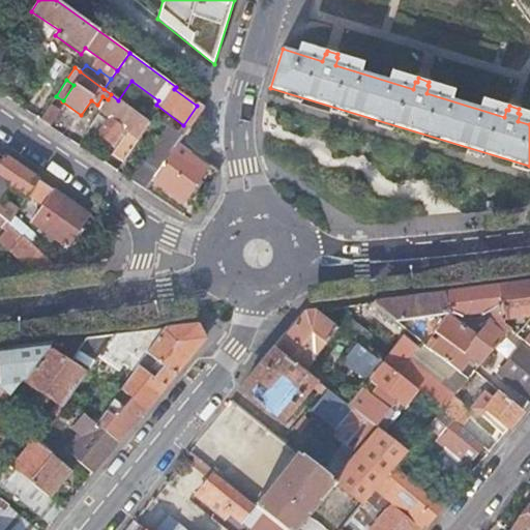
[(197,106),(199,104),(176,87),(174,89),(197,106)]
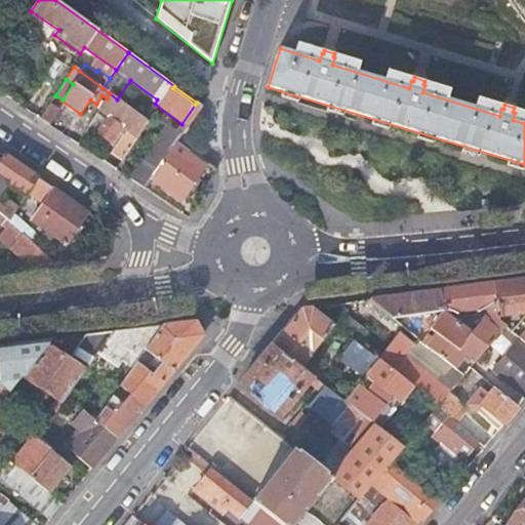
[(107,98),(89,126),(112,143),(122,128),(127,130),(111,154),(122,162),(148,122),(117,99),(110,93),(107,98)]
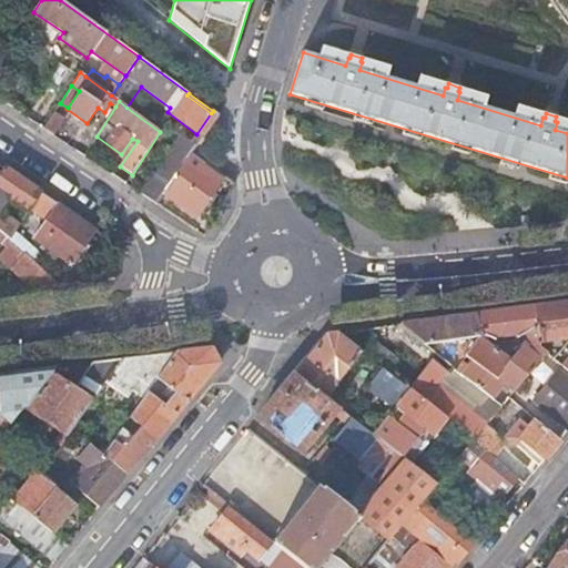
[(196,134),(190,143),(195,146),(219,114),(213,111),(211,113),(196,134)]
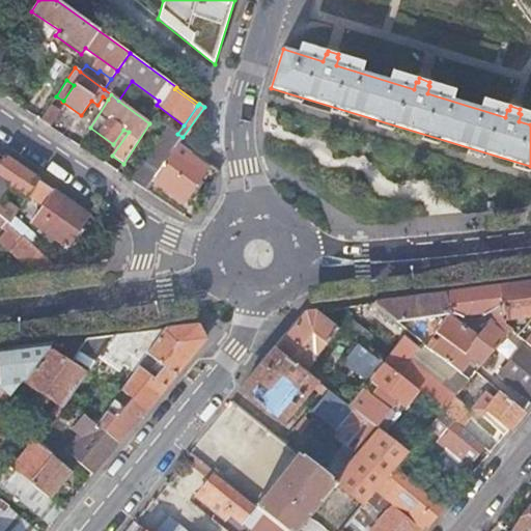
[(50,106),(40,119),(51,127),(60,112),(50,106)]
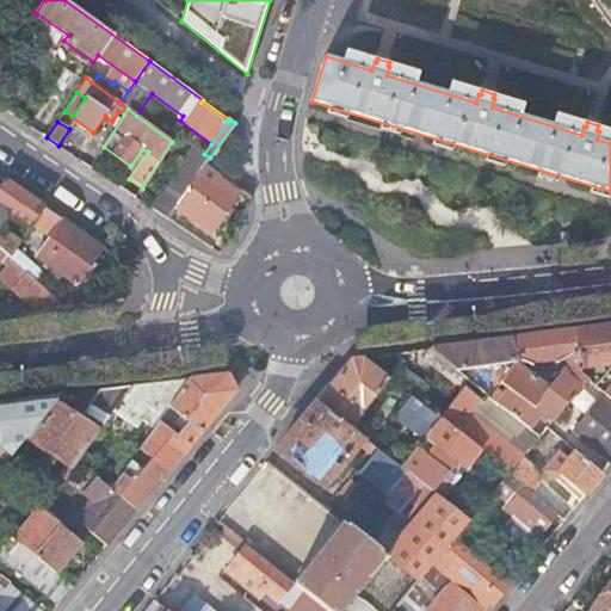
[(195,147),(153,209),(168,220),(176,208),(205,166),(210,158),(204,154),(195,147)]
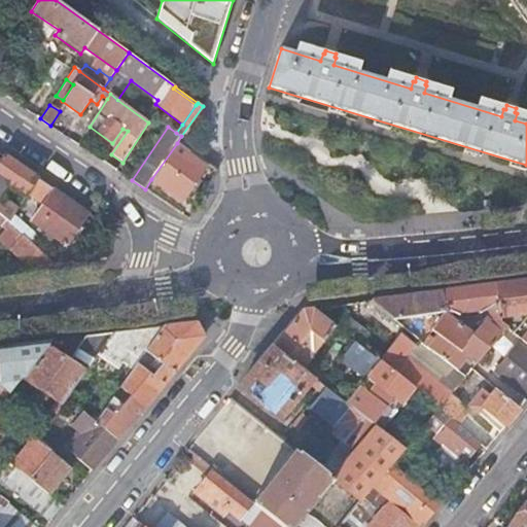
[(177,143),(151,179),(183,201),(207,165),(177,143)]
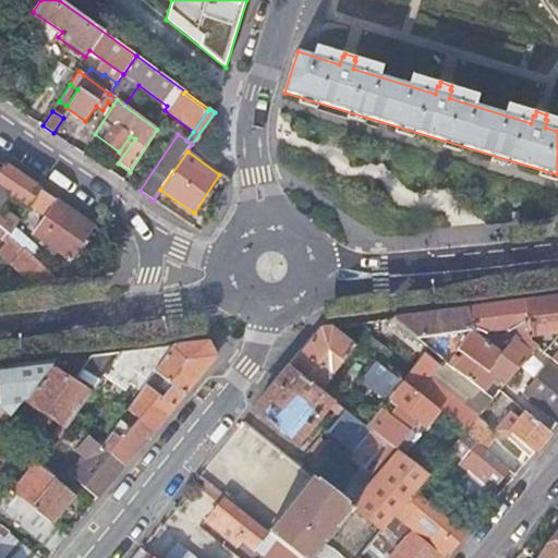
[(0,228),(9,237),(22,216),(17,214),(15,217),(11,215),(9,218),(0,211),(0,207),(11,192),(29,204),(39,189),(17,173),(2,164),(0,167),(0,228)]
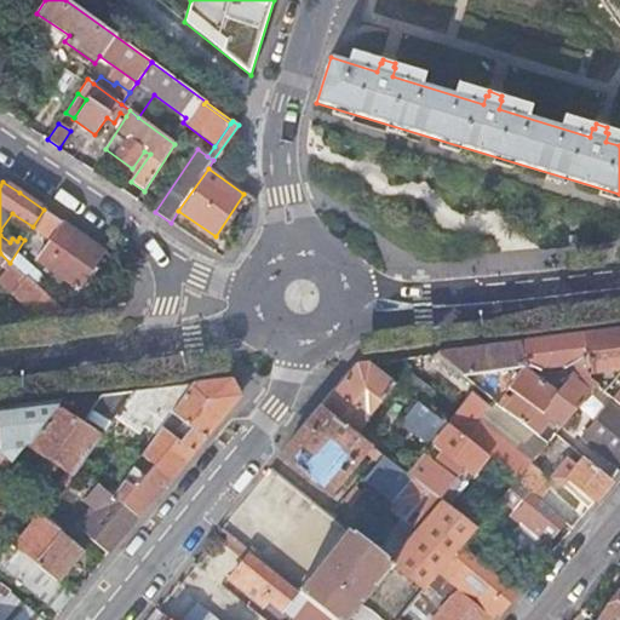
[(131,182),(125,191),(138,201),(144,191),(131,182)]
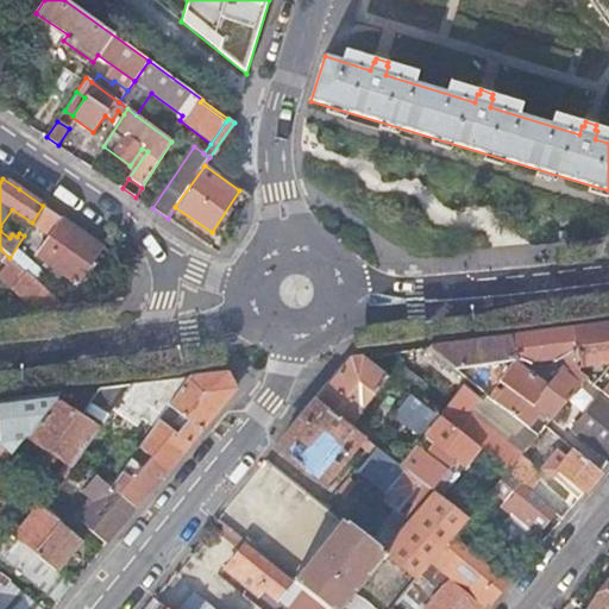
[(51,234),(62,219),(43,206),(32,223),(51,234)]
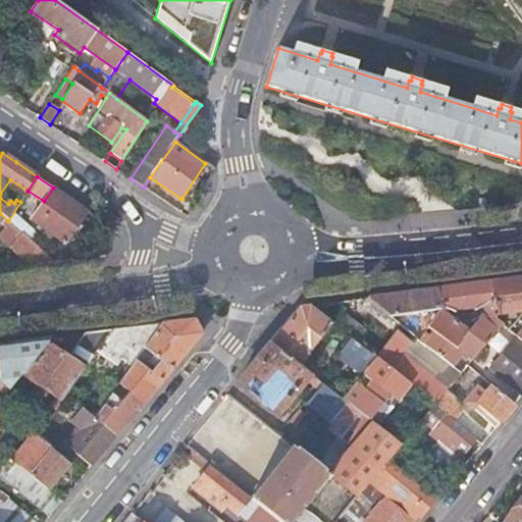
[(63,243),(86,210),(68,198),(58,191),(36,224),(44,230),(42,235),(49,240),(52,236),(63,243)]
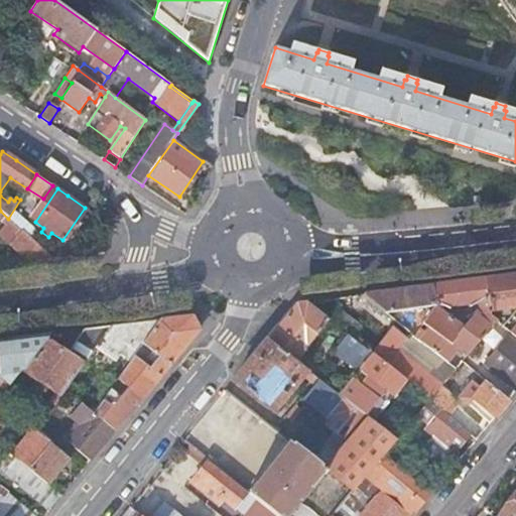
[(11,245),(30,262),(53,259),(8,219),(0,211),(0,220),(1,221),(0,222),(16,236),(11,245)]
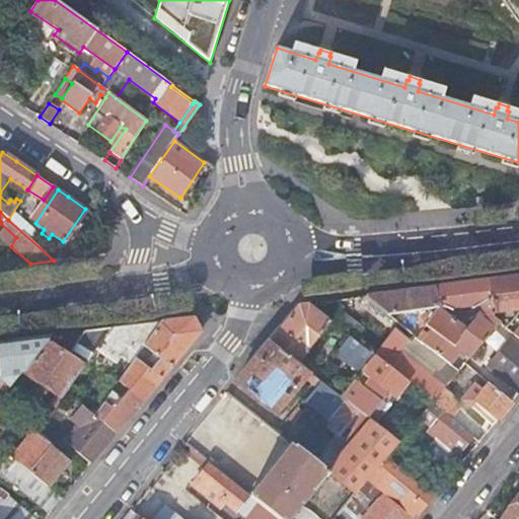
[(518,276),(511,278),(489,280),(493,313),(518,309),(518,276)]
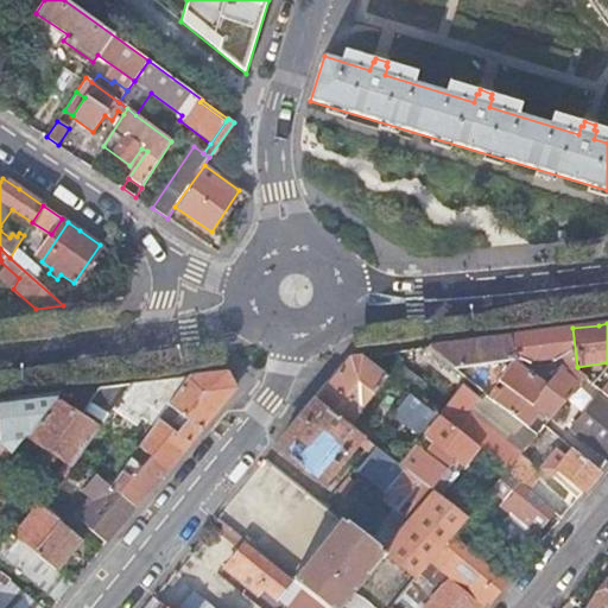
[(512,336),(514,361),(564,356),(564,361),(570,367),(565,372),(559,368),(545,386),(514,362),(501,380),(507,385),(496,400),(538,432),(545,424),(570,394),(583,379),(586,378),(578,371),(577,367),(572,328),(546,331),(536,333),(512,336)]
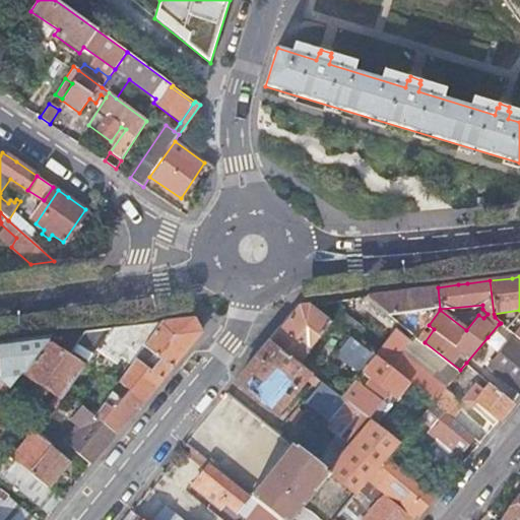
[(440,309),(438,287),(368,296),(398,322),(400,313),(440,309)]
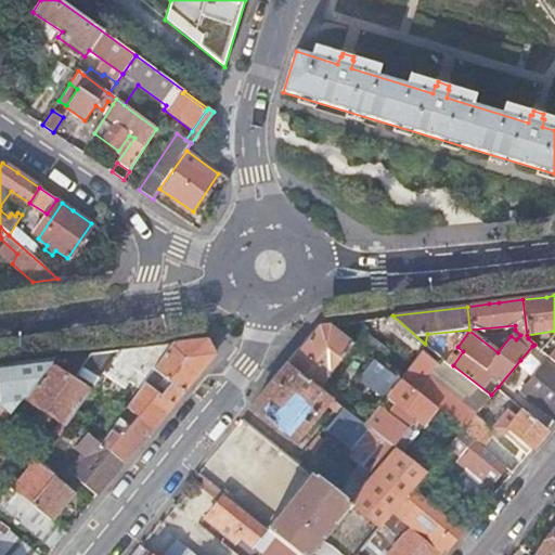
[(340,322),(328,324),(353,345),(359,348),(362,351),(374,337),(352,321),(340,322)]
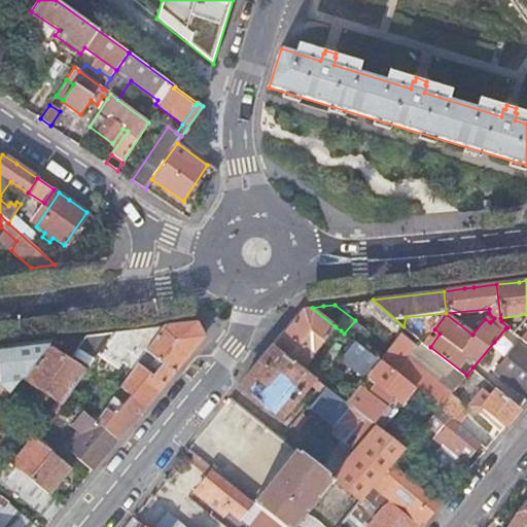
[(280,338),(273,346),(303,369),(318,350),(322,353),(327,347),(323,342),(336,327),(312,308),(304,309),(280,338)]
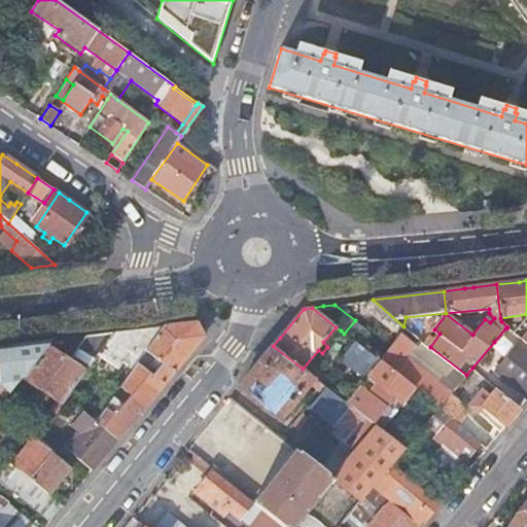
[(96,422),(117,441),(156,392),(203,338),(196,323),(185,324),(162,327),(131,372),(96,422)]
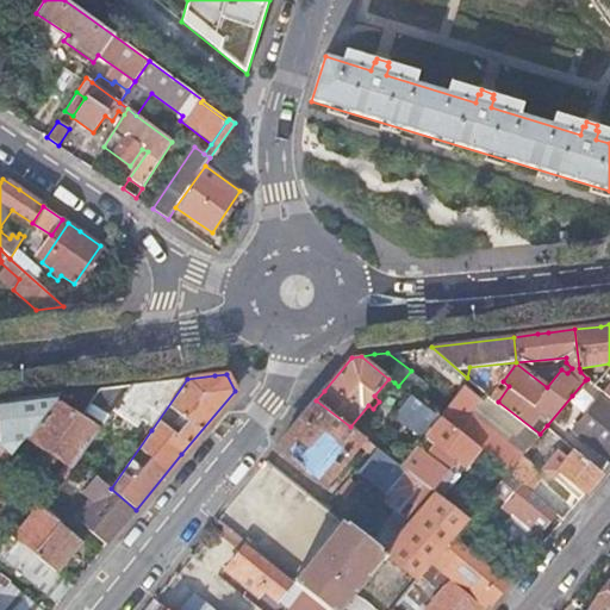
[(151,430),(187,379),(157,383),(129,386),(112,411),(135,429),(141,422),(151,430)]
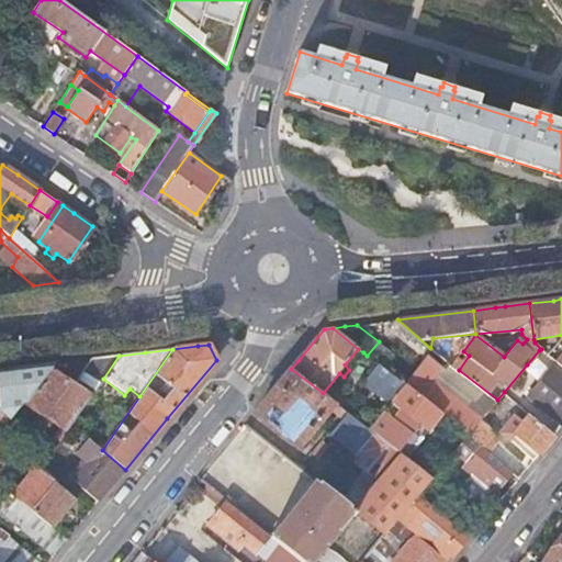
[(345,364),(349,370),(363,352),(358,349),(345,364)]
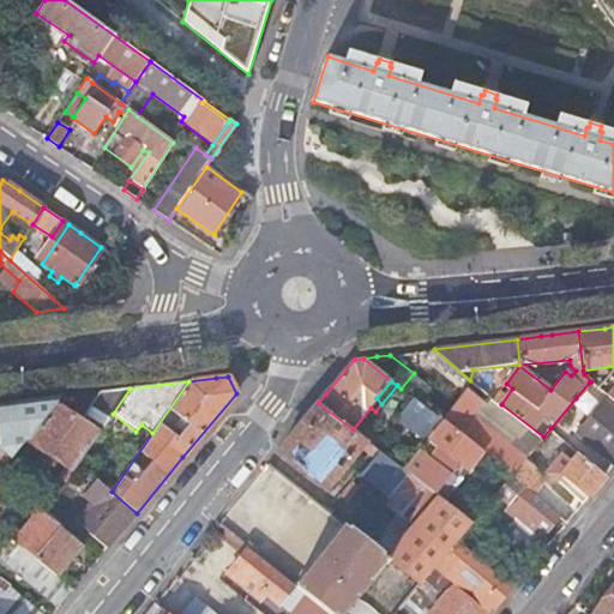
[(600,391),(589,383),(576,398),(587,407),(600,391)]
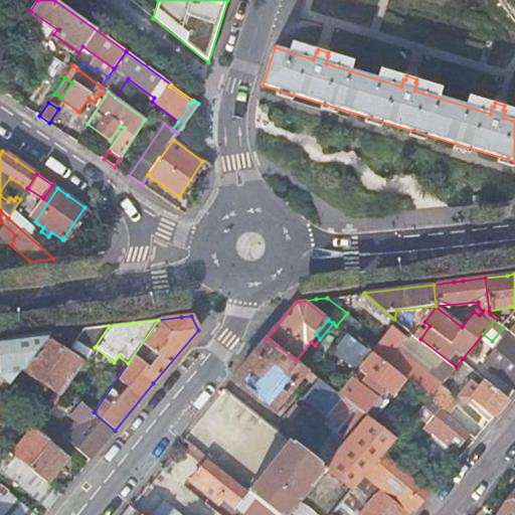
[(67,354),(45,340),(21,370),(18,374),(23,378),(26,374),(55,393),(49,402),(54,405),(65,389),(95,347),(109,326),(83,330),(81,333),(67,354)]
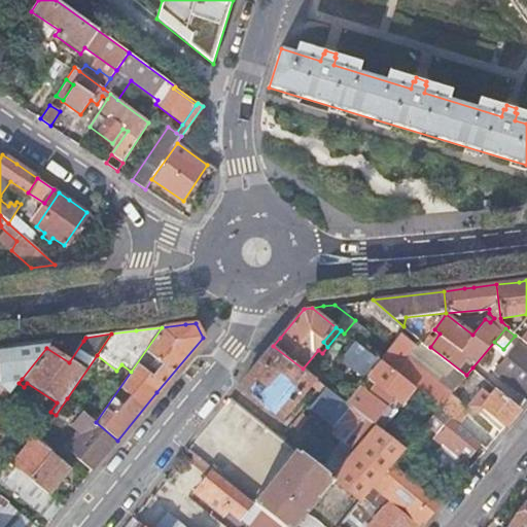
[(405,339),(386,361),(424,391),(434,380),(409,358),(417,348),(405,339)]
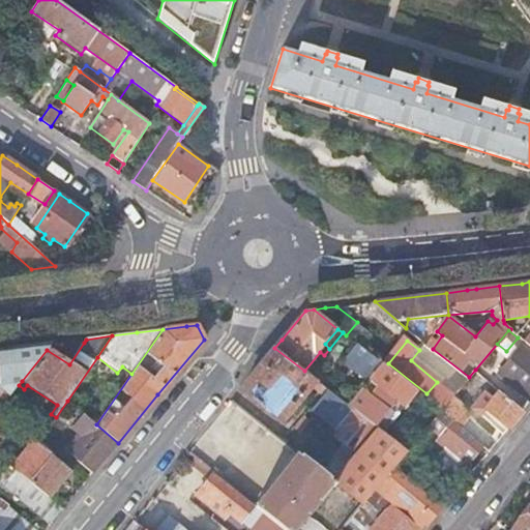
[(370,380),(382,363),(356,343),(343,359),(370,380)]
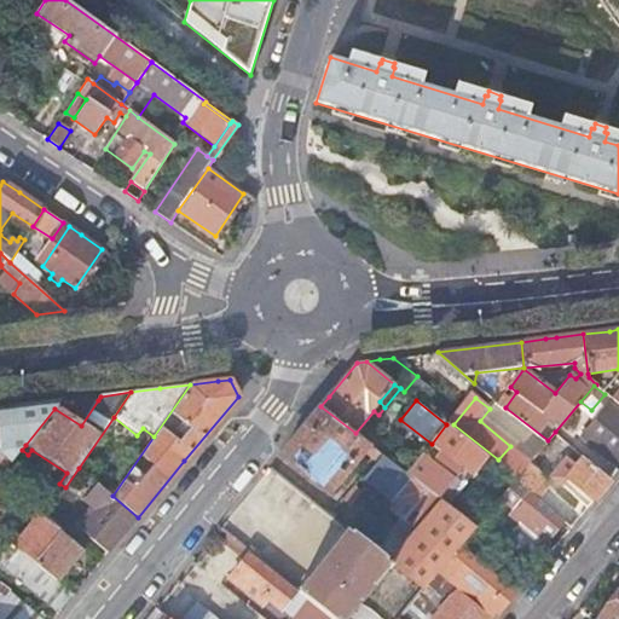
[(0,409),(0,476),(6,470),(15,460),(22,450),(25,445),(55,409),(57,408),(61,401),(0,409)]
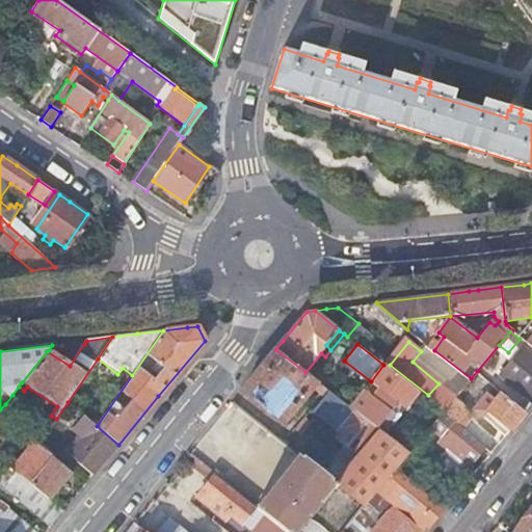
[(500,374),(531,399),(531,353),(524,346),(500,374)]
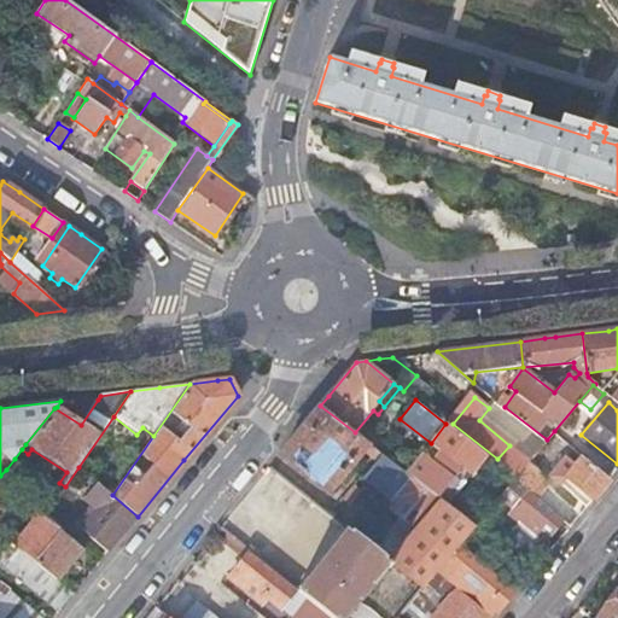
[(355,432),(320,406),(280,454),(330,493),(369,444),(355,432)]
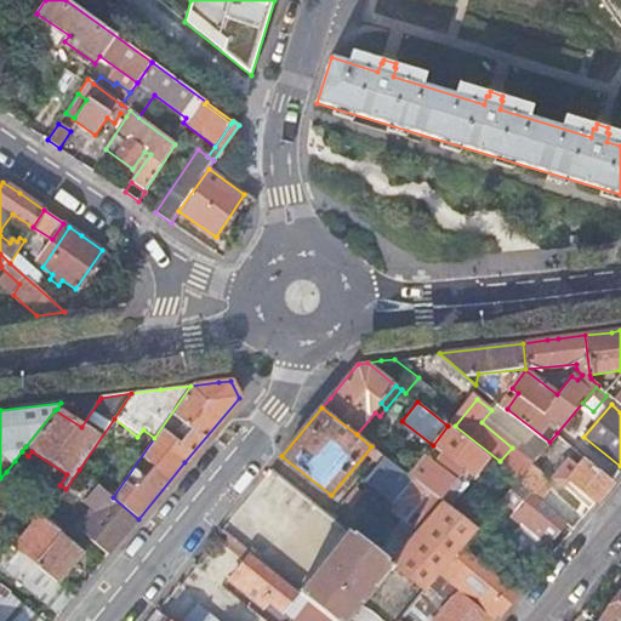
[(433,445),(409,476),(448,506),(486,456),(449,427),(448,426),(433,445)]
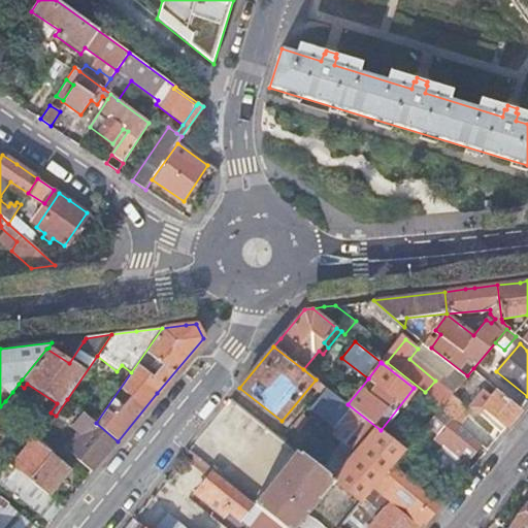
[(341,399),(326,388),(310,406),(336,428),(332,433),(343,442),(336,452),(349,462),(334,480),(362,502),(373,488),(374,487),(393,464),(406,450),(393,440),(381,430),(348,404),(341,399)]
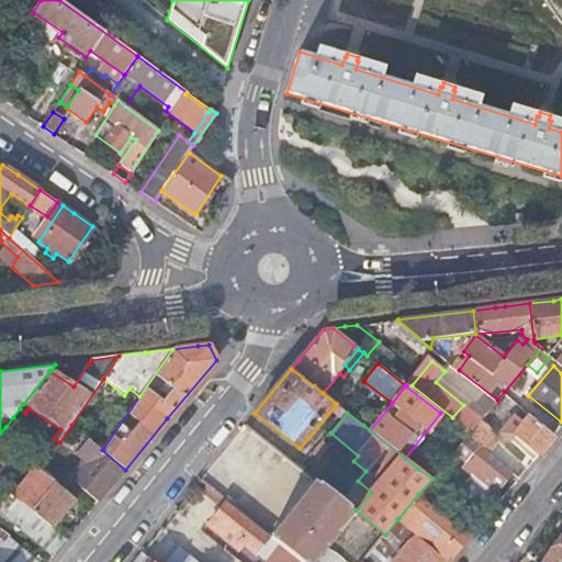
[(526,442),(539,453),(554,435),(531,415),(512,439),(521,448),(526,442)]
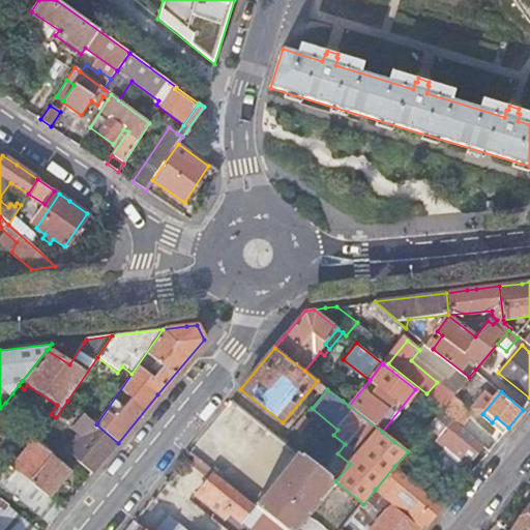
[(24,403),(12,393),(5,403),(0,408),(0,412),(5,416),(9,420),(24,403)]
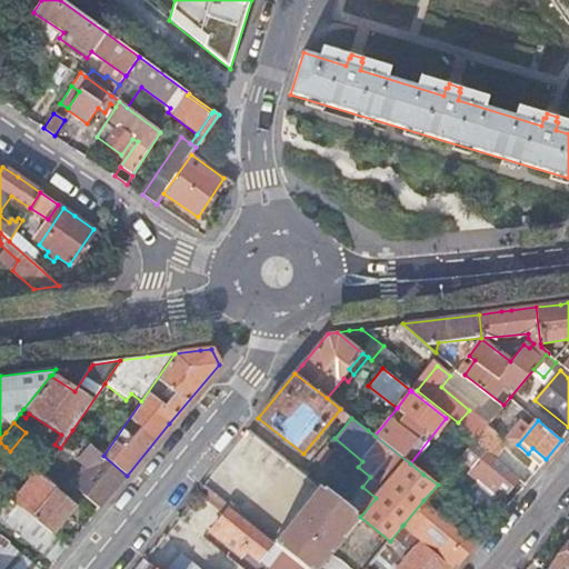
[(487,451),(495,457),(505,443),(499,439),(501,438),(486,426),(475,440),(487,451)]
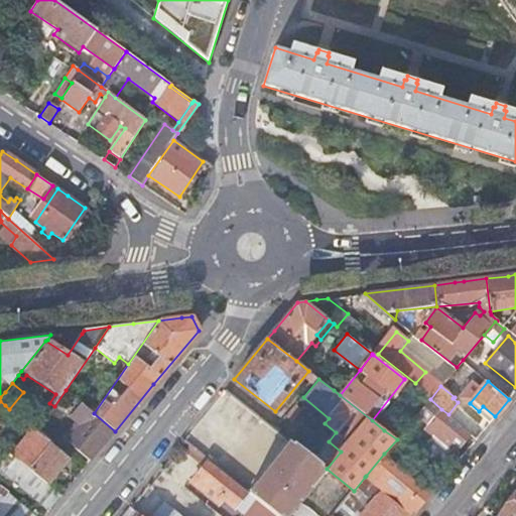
[(225,388),(189,436),(208,449),(220,432),(243,448),(265,417),(225,388)]
